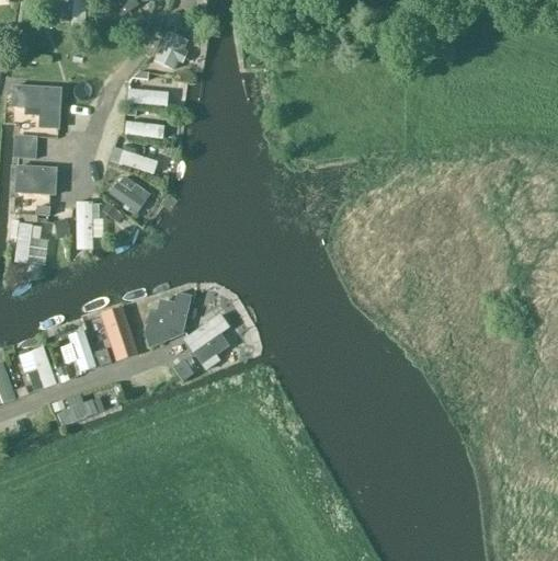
[(190,44),(171,35),(157,64),(175,72),(181,63),(185,65),(190,55),(185,53),(190,44)]
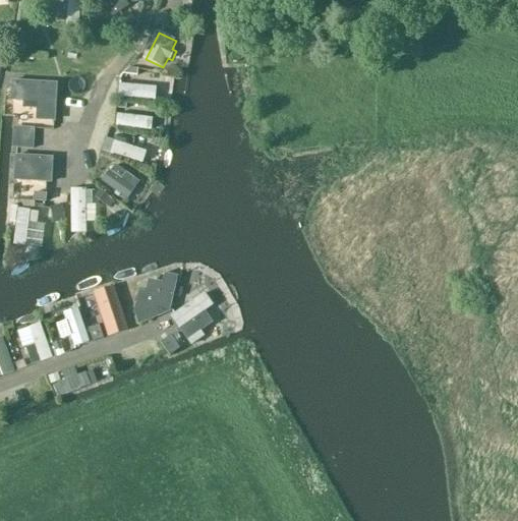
[(118,81),(118,97),(156,98),(156,82),(118,81)]
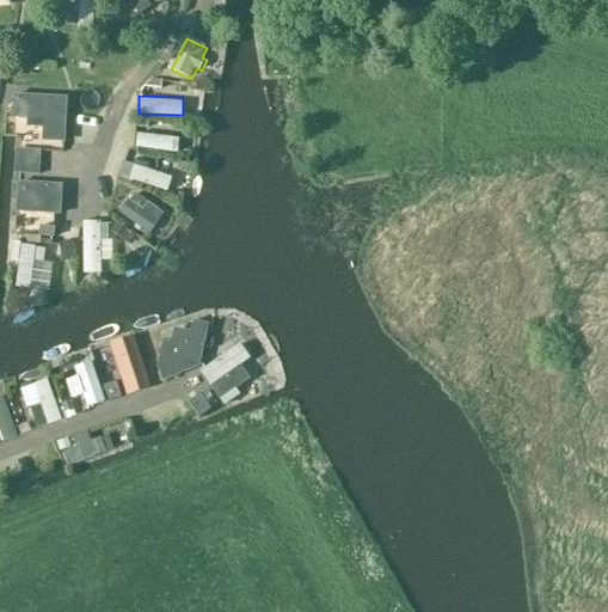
[(136,132),(135,148),(165,150),(165,133),(136,132)]
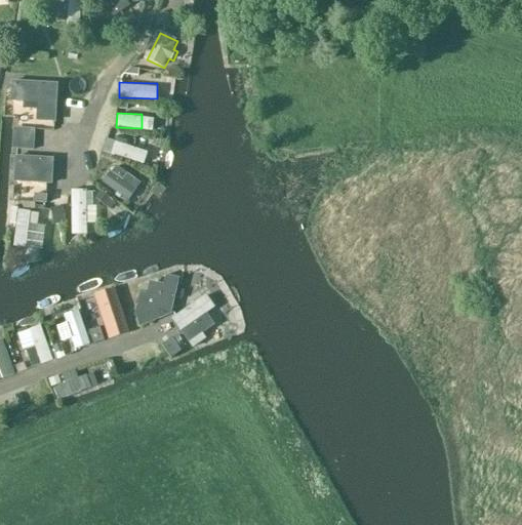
[(114,137),(109,151),(142,163),(147,150),(114,137)]
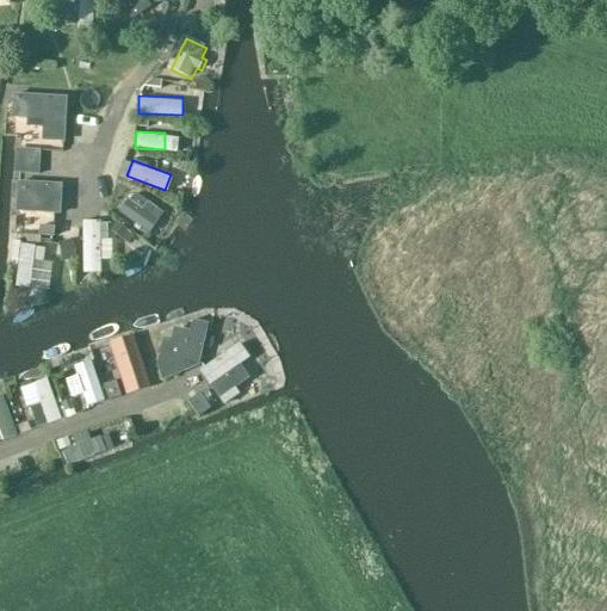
[(64,185),(18,183),(16,217),(63,220),(64,185)]
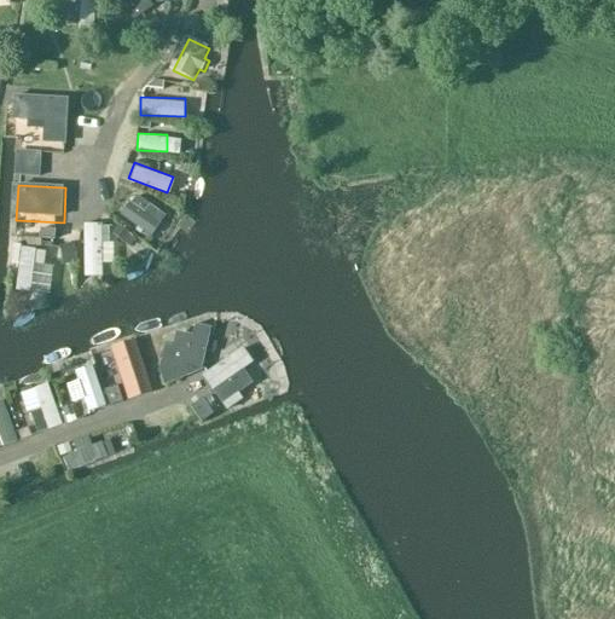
[(125,194),(114,218),(157,237),(168,213),(125,194)]
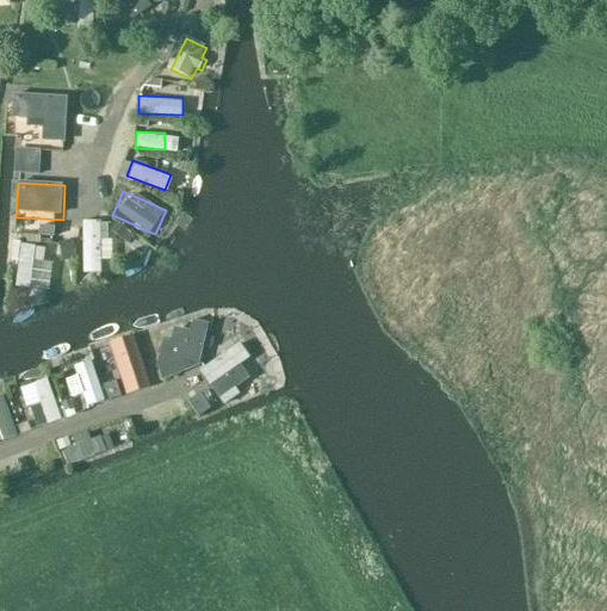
[(112,270),(111,218),(81,220),(82,271),(112,270)]
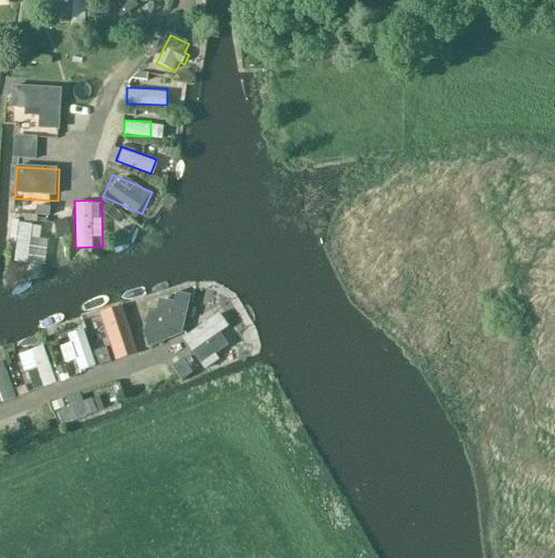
[(14,213),(12,261),(39,261),(41,214),(14,213)]
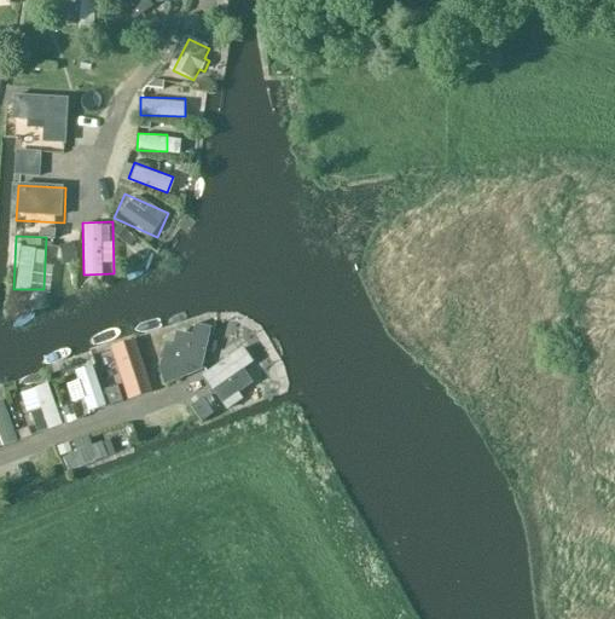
[(132,348),(108,357),(123,401),(149,393),(132,348)]
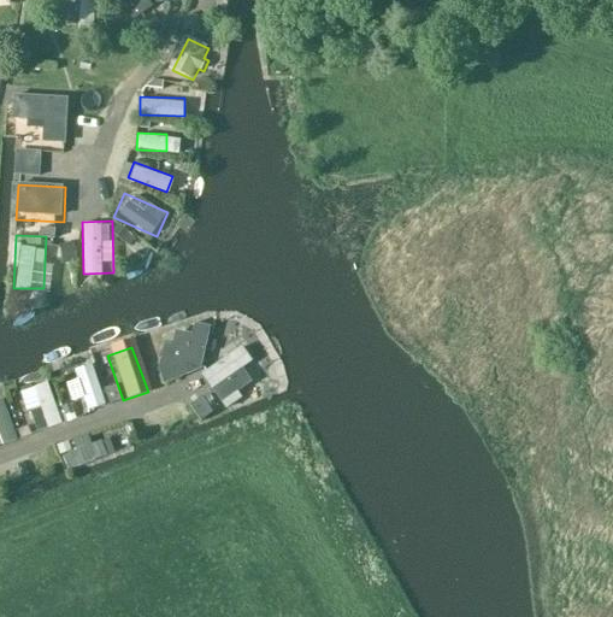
[(204,375),(214,388),(254,363),(245,348),(204,375)]
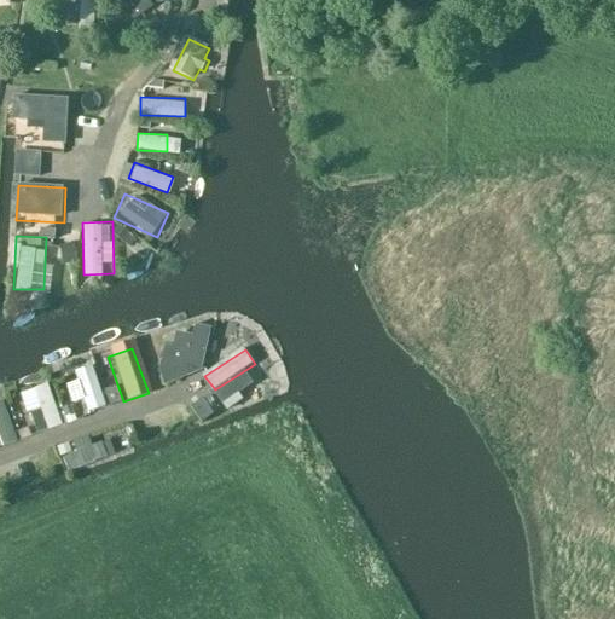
[(75,394),(83,417),(108,409),(92,365),(76,371),(83,391),(75,394)]
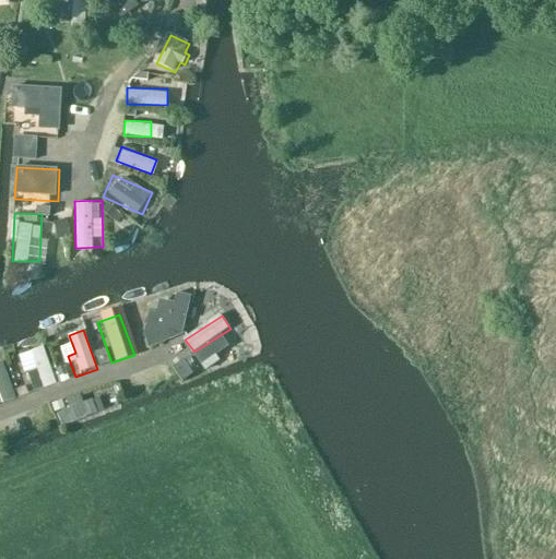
[(32,393),(55,388),(44,343),(21,348),(32,393)]
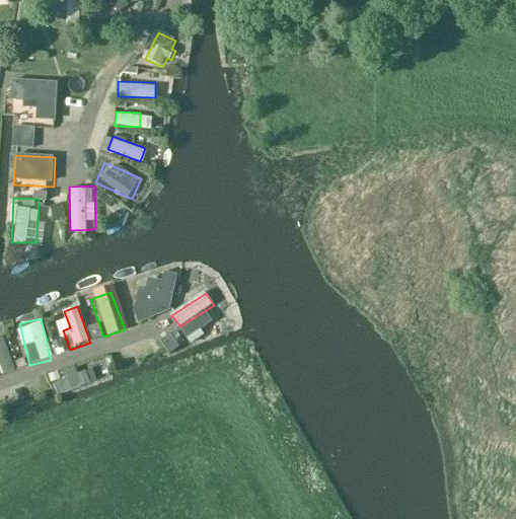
[(199,324),(185,330),(190,342),(204,336),(199,324)]
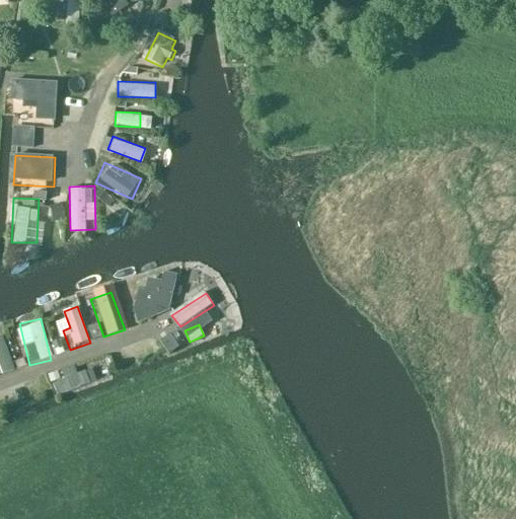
[(53,372),(60,394),(95,382),(90,366),(76,370),(74,365),(53,372)]
